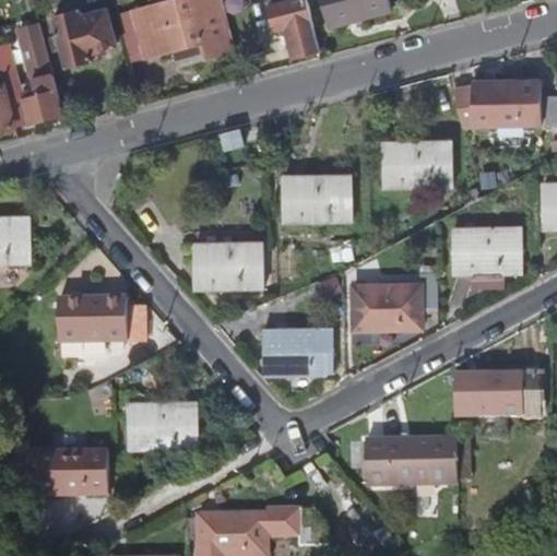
[(234,49),(220,0),(166,0),(131,10),(143,56),(173,48),(177,64),(234,49)]
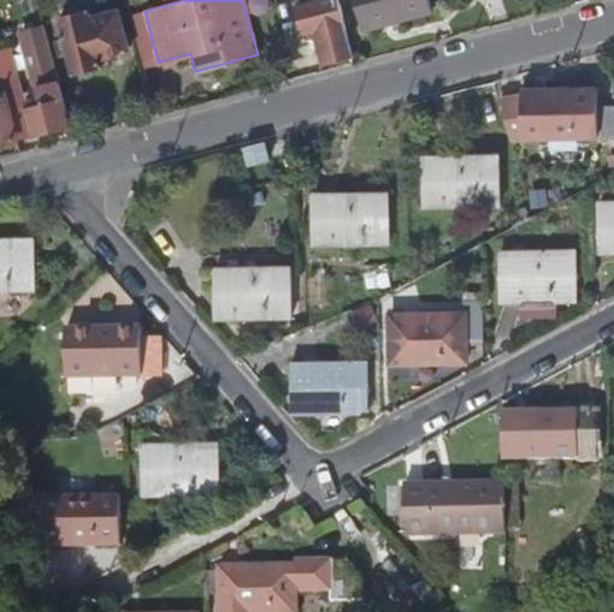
[(352,53),(338,0),(324,0),(296,7),(302,31),(316,28),(324,60),(352,53)]
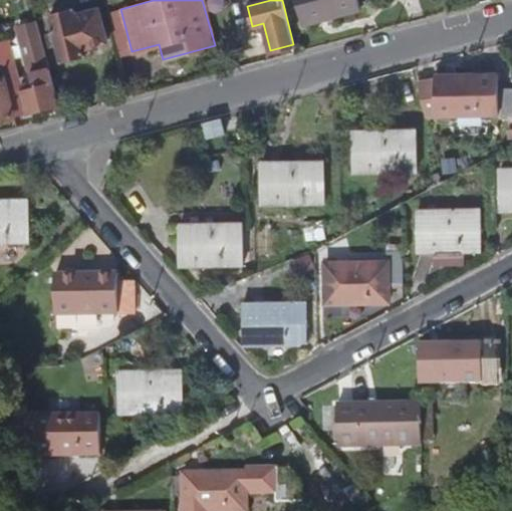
[(359,1),(359,0),(296,0),(302,21),(331,14),(330,8),(359,1)]
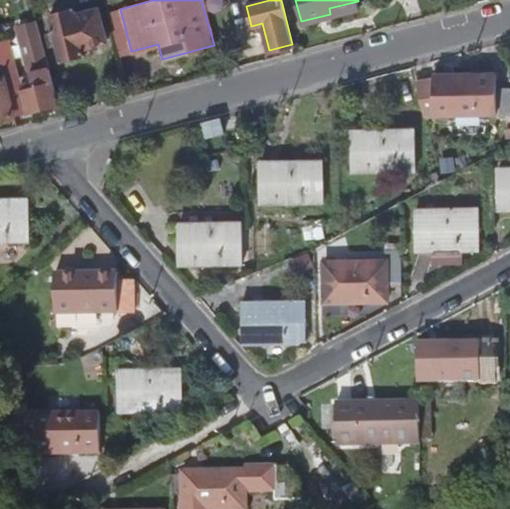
[(104,40),(95,7),(73,13),(70,5),(47,11),(61,60),(83,54),(81,46),(104,40)]
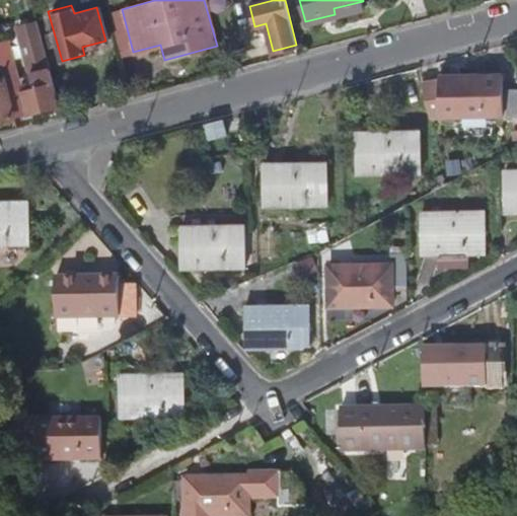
[(133,52),(122,9),(108,13),(120,56),(133,52)]
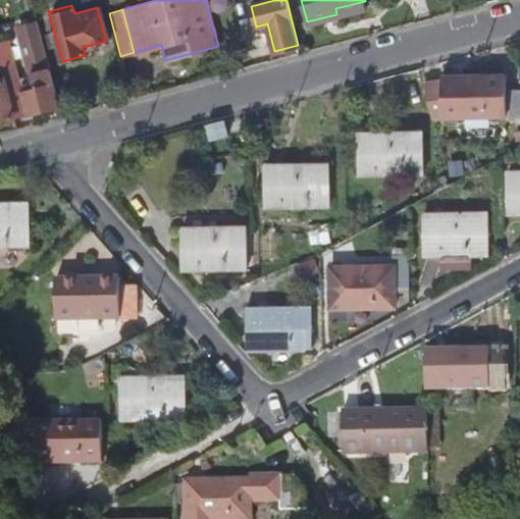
[(11,60),(6,39),(0,40),(0,63),(11,60)]
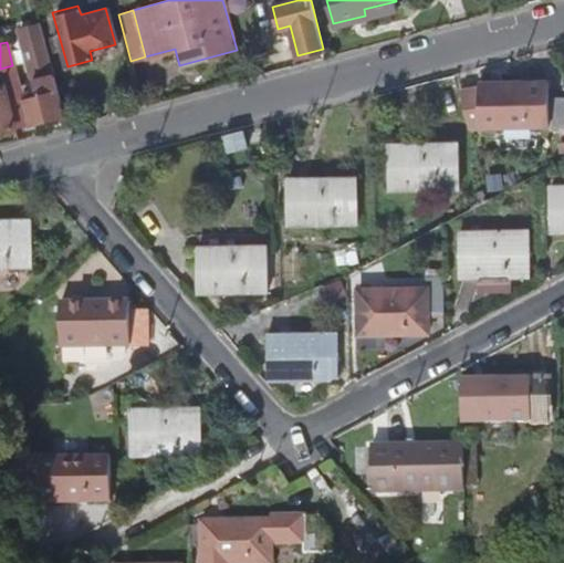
[(30,120),(19,81),(17,81),(12,65),(0,69),(0,76),(2,83),(13,124),(30,120)]
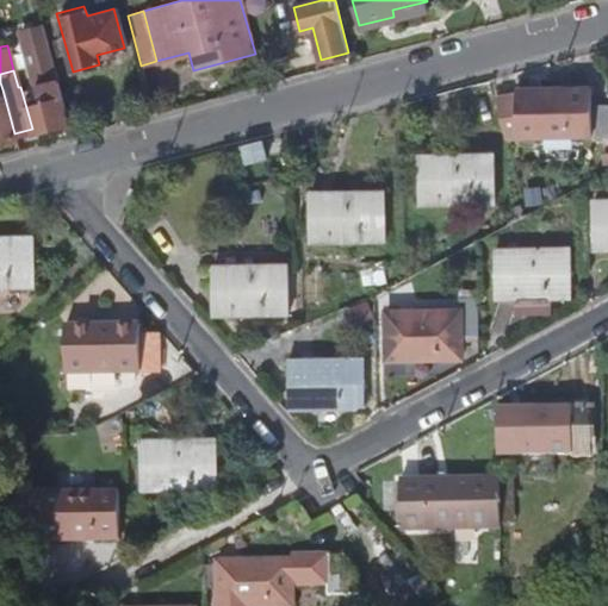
[(68,120),(56,77),(20,87),(32,129),(32,131),(68,120)]
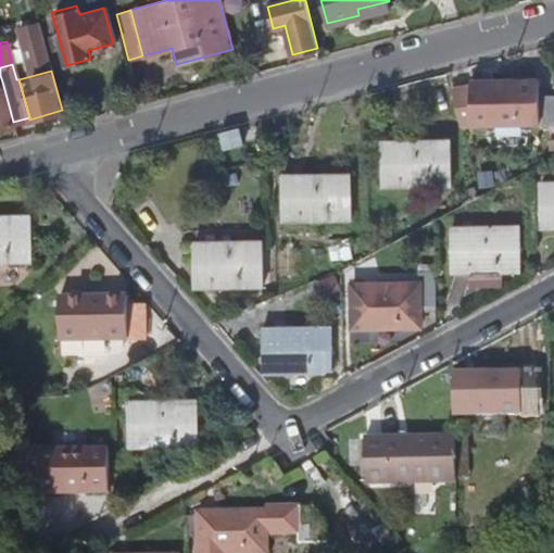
[(553,121),(553,92),(539,92),(538,79),(470,80),(470,83),(451,87),(461,125),(473,122),(553,121)]
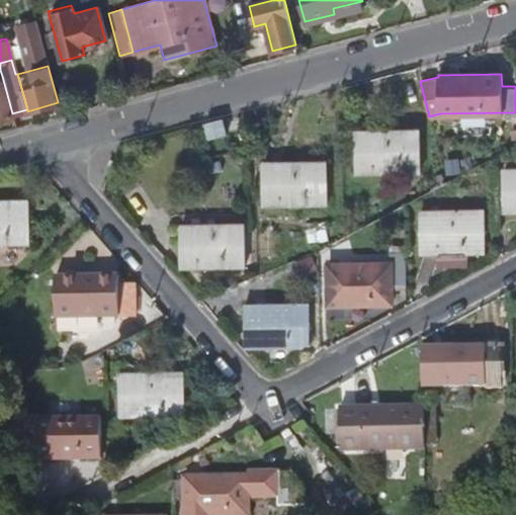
[(12,113),(2,76),(0,76),(0,118),(12,115),(12,113)]
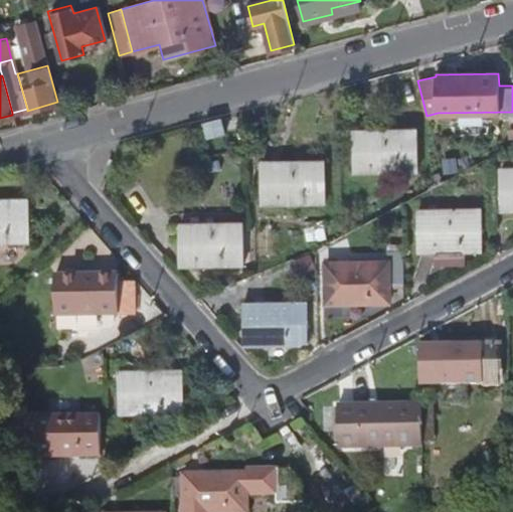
[(224,131),(220,118),(203,122),(207,136),(224,131)]
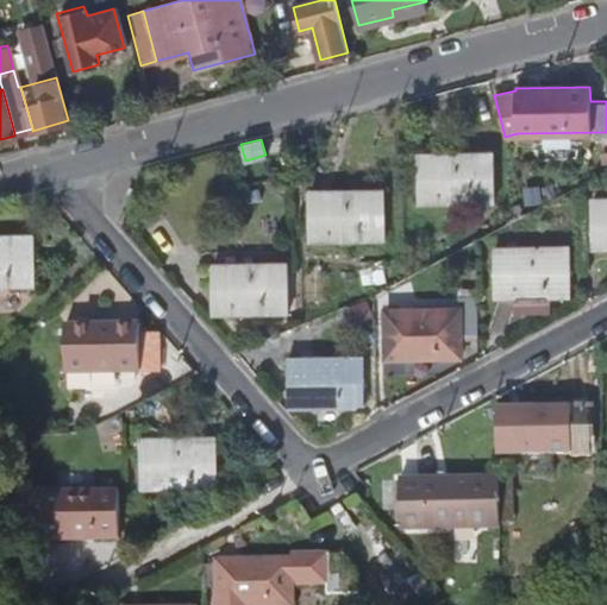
[(493,200),(492,152),(417,153),(418,201),(493,200)]
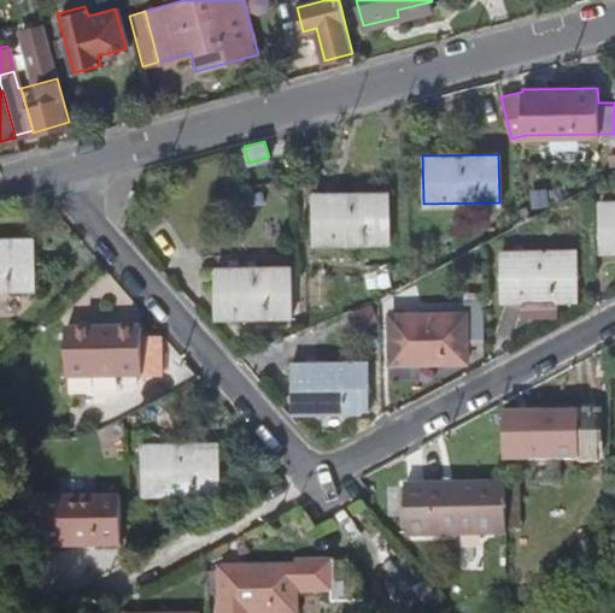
[(388,240),(387,192),(311,193),(312,241),(388,240)]
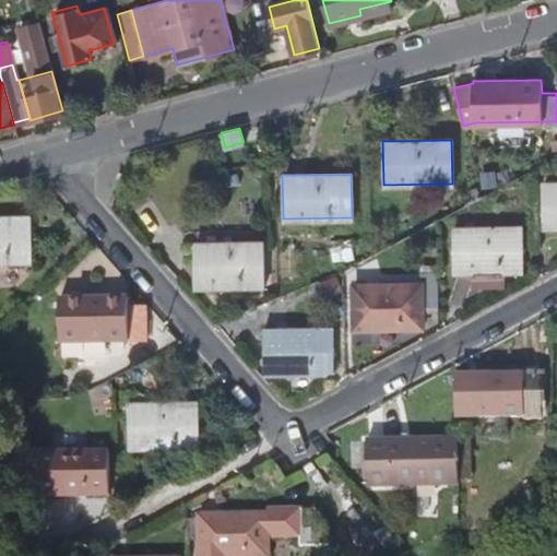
[(556,182),(543,184),(544,226),(556,225),(556,182)]
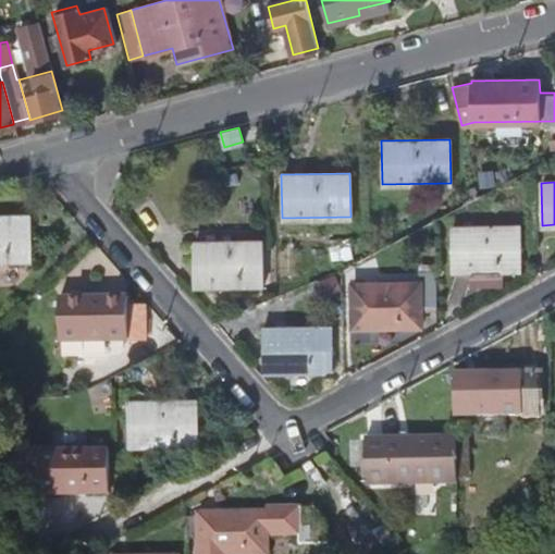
[(0,260),(32,260),(31,217),(0,217),(0,260)]
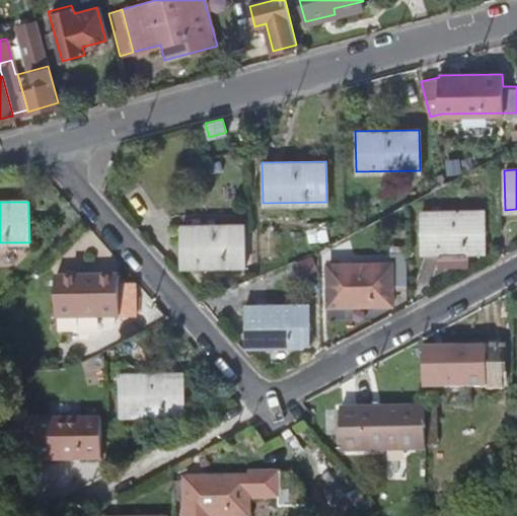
[(485,250),(484,210),(421,211),(421,251),(485,250)]
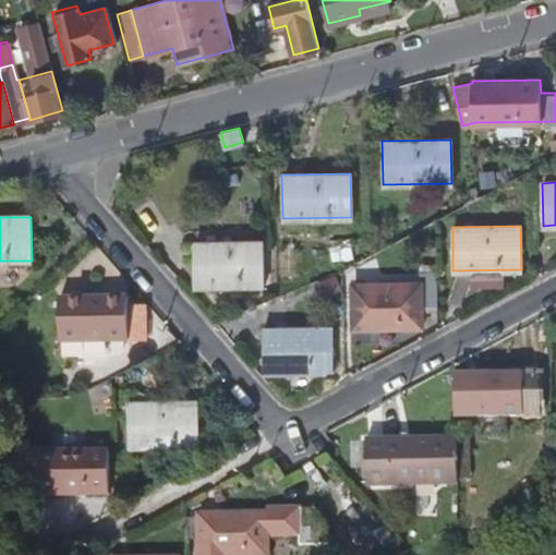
[(263,285),(263,241),(194,242),(195,286),(263,285)]
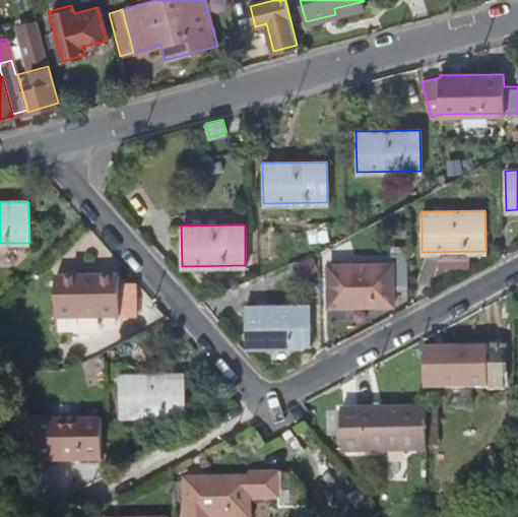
[(407,281),(405,251),(392,251),(392,263),(392,282),(407,281)]
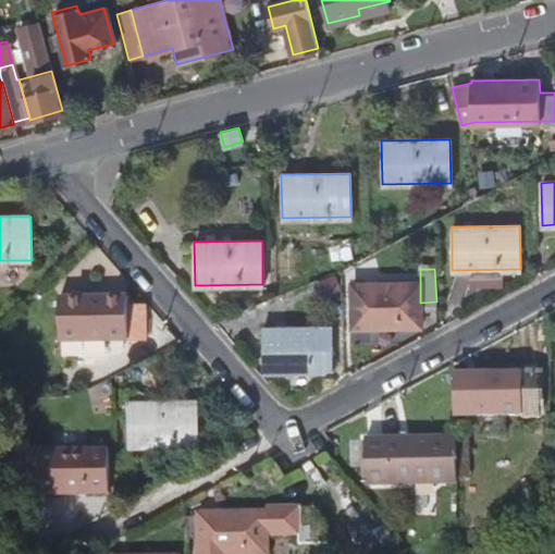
[(420,303),(420,282),(352,283),(353,325),(421,324),(420,303)]
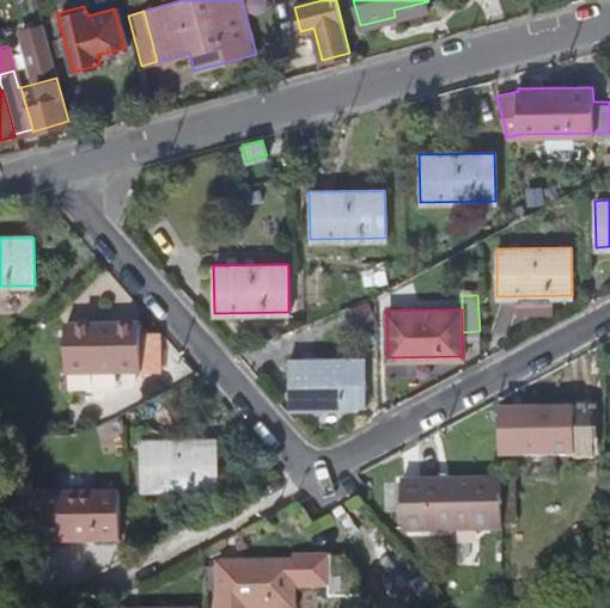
[(154,370),(154,337),(139,337),(138,323),(63,324),(65,372),(154,370)]
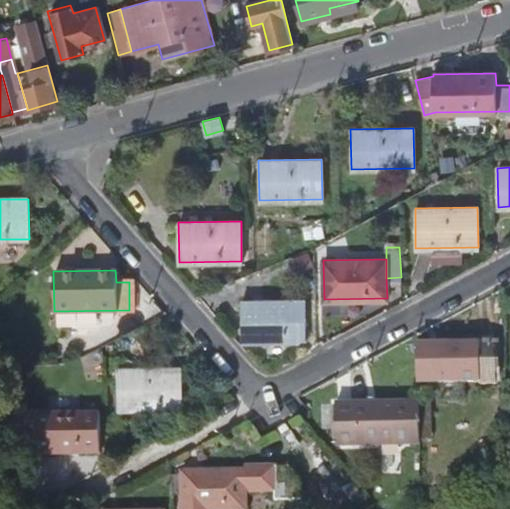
[(304,339),(304,300),(241,301),(242,341),(304,339)]
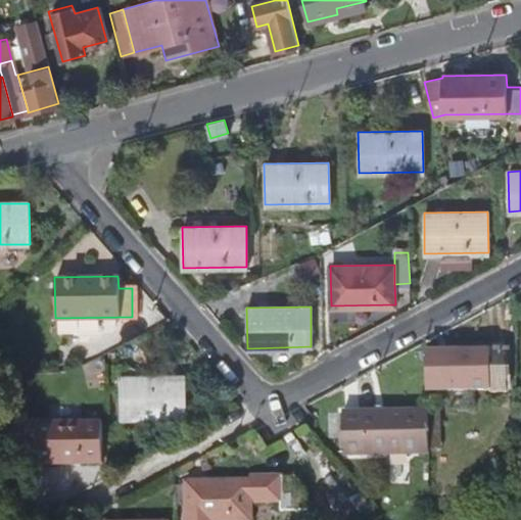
[(503,387),(502,346),(426,347),(426,388),(503,387)]
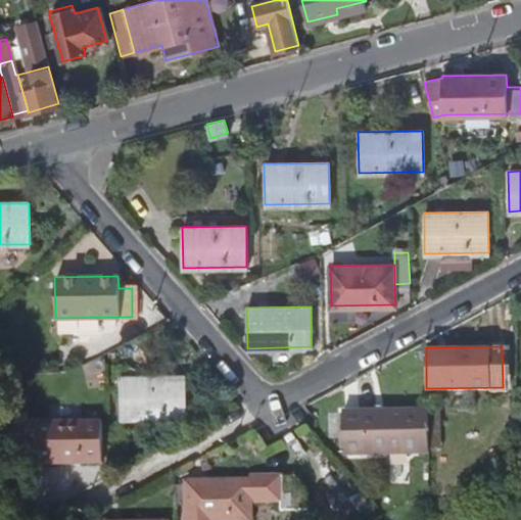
[(185,419),(184,377),(121,378),(121,420),(185,419)]
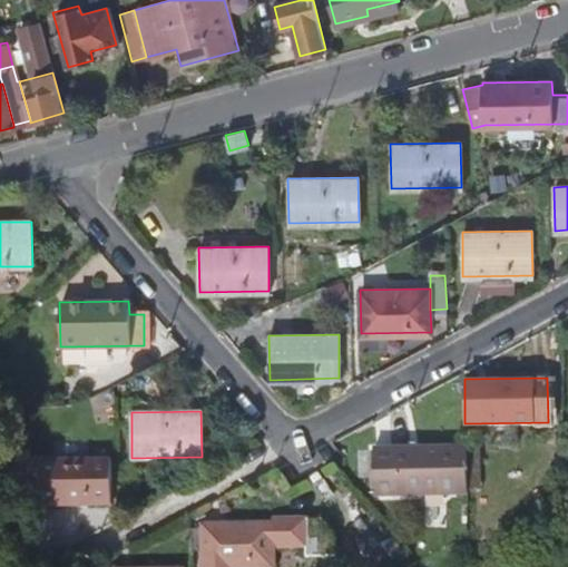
[(466,490),(464,446),(373,447),(374,491),(466,490)]
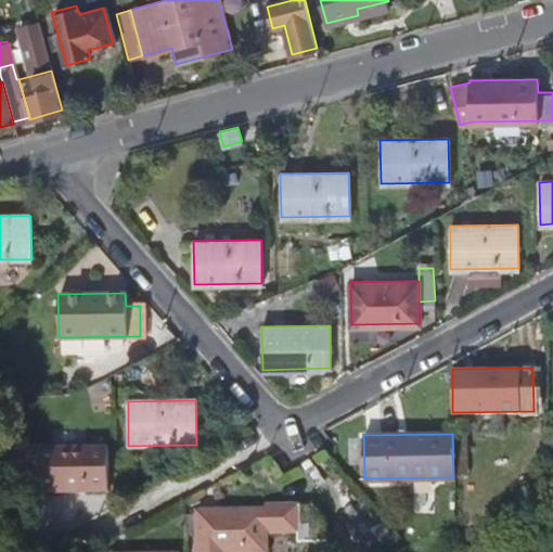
[(107,489),(107,446),(18,446),(18,490),(107,489)]
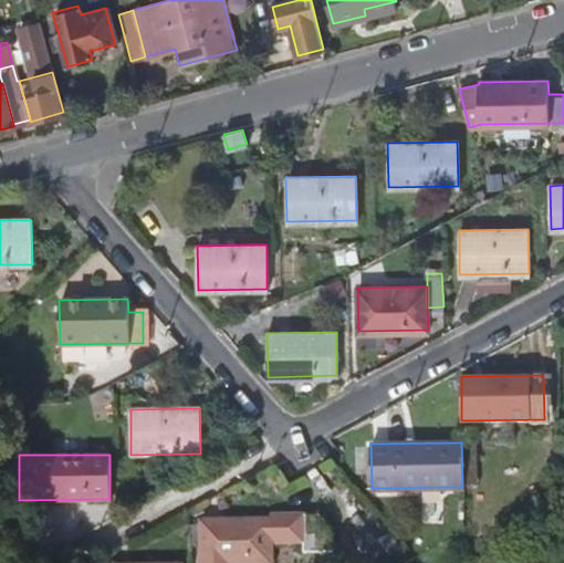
[(231,562),(271,562),(270,541),(303,541),(303,549),(331,549),(331,512),(269,513),(269,519),(201,520),(201,562),(231,562)]
